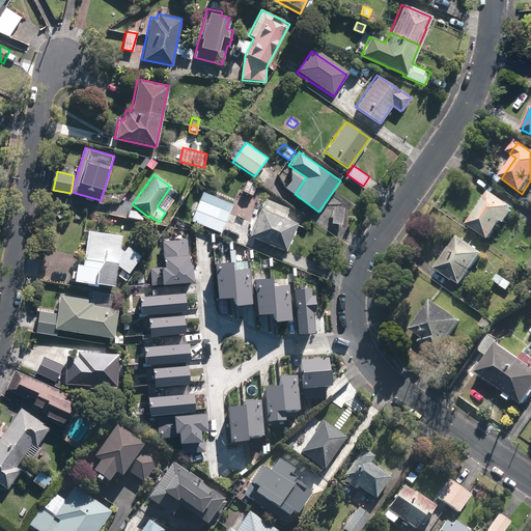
[(246,179),(242,191),(251,195),(256,184),(246,179)]
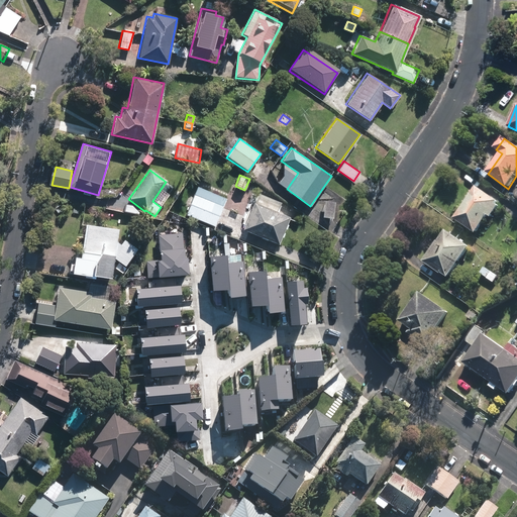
[(214,226),(225,198),(196,187),(185,214),(214,226)]
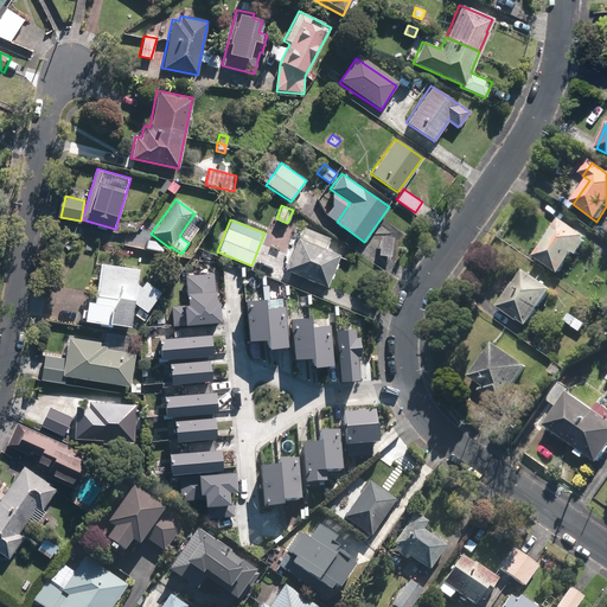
[(577,257),(587,244),(585,242),(587,238),(561,221),(535,259),(560,276),(575,255),(577,257)]
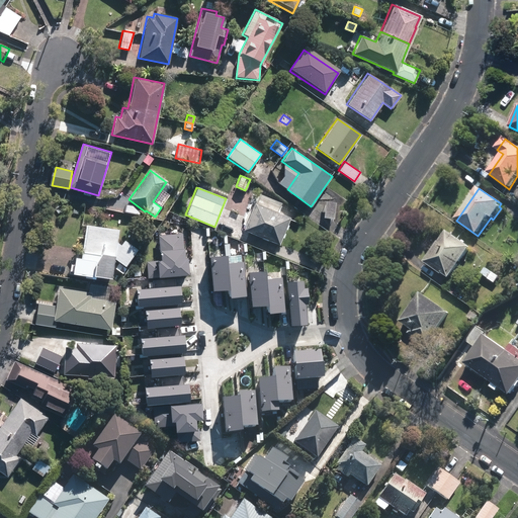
[(254,202),(242,230),(277,245),(289,219),(254,202)]
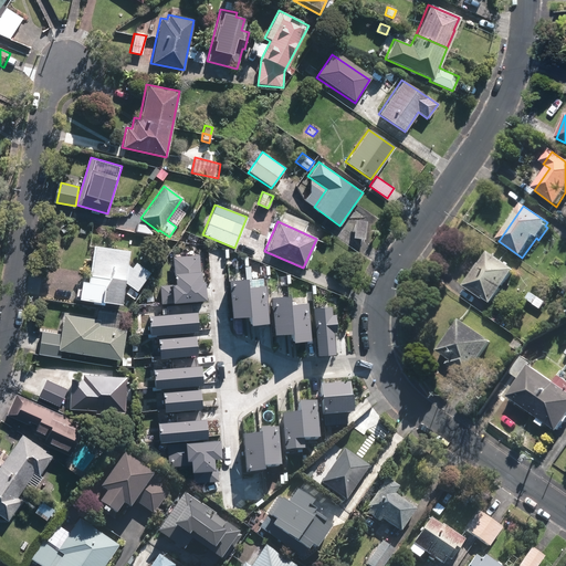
[(130,268),(127,264),(129,251),(92,245),(87,282),(80,281),(76,299),(103,303),(103,302),(121,305),(124,282),(136,291),(148,272),(135,262),(130,268)]
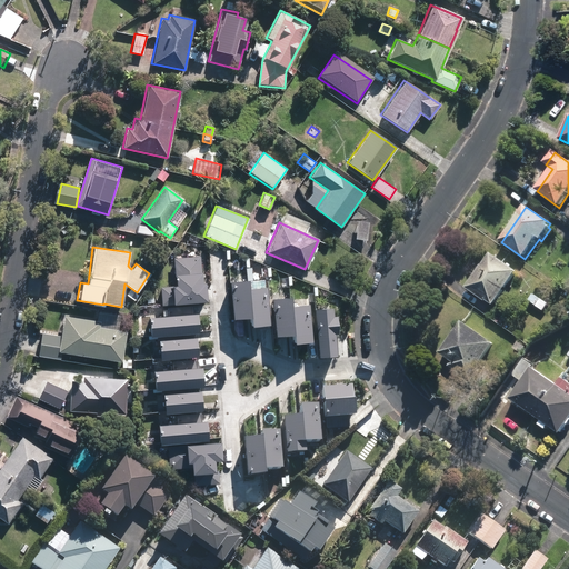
[(201,256),(175,258),(177,283),(173,285),(176,303),(208,301),(206,281),(203,282),(201,256)]
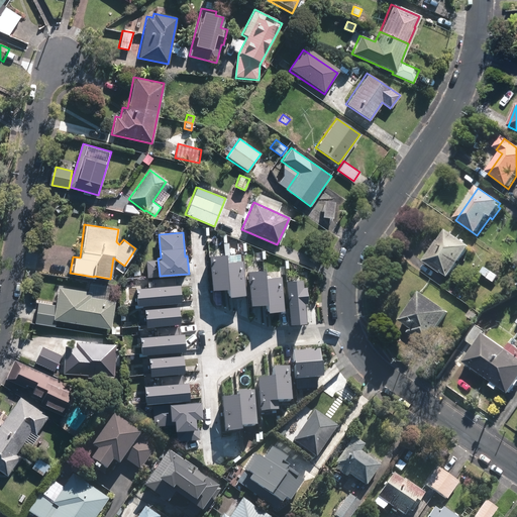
[(449,280),(471,248),(447,232),(439,243),(438,242),(424,264),(442,276),(443,275),(449,280)]
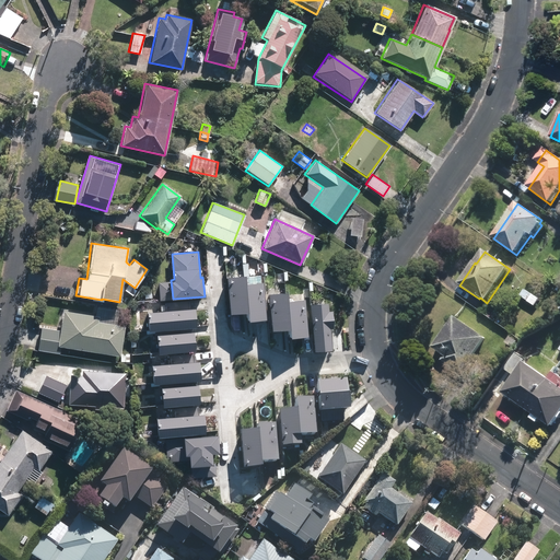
[(247,311),(245,286),(244,277),(229,278),(232,312),(247,311)]
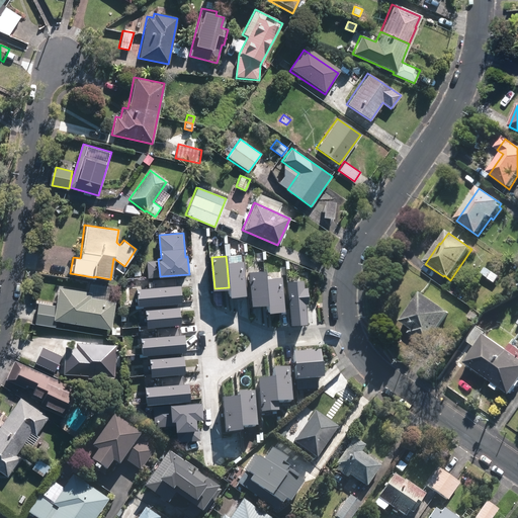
[(230,296),(245,295),(242,263),(227,264),(230,296)]
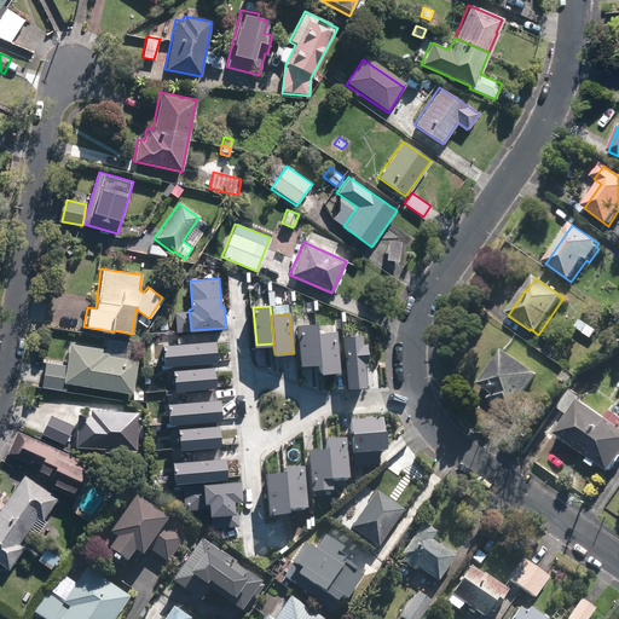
[(596,333),(580,322),(576,329),(591,340),(596,333)]
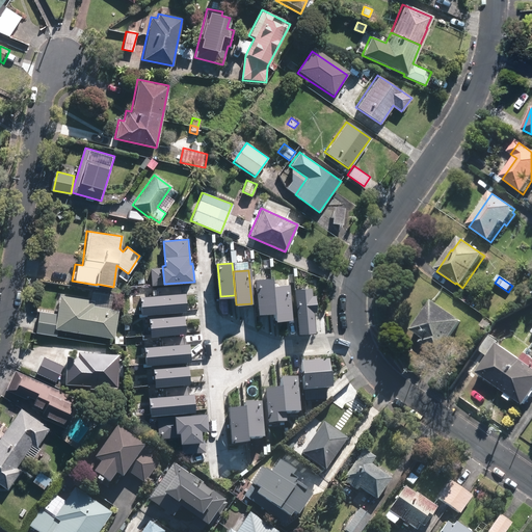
[(273,311),(271,288),(271,278),(257,281),(259,312),(273,311)]
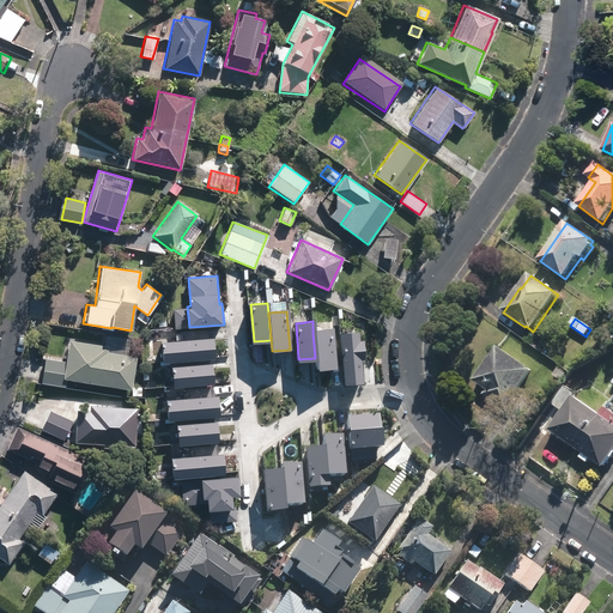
[(316,370),(334,368),(331,329),(313,332),(316,370)]
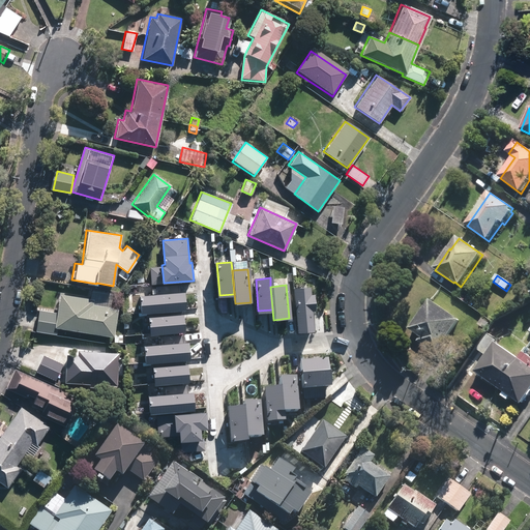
[(311,287),(294,288),(298,333),(315,331),(313,310),(316,310),(314,294),(312,294),(311,287)]
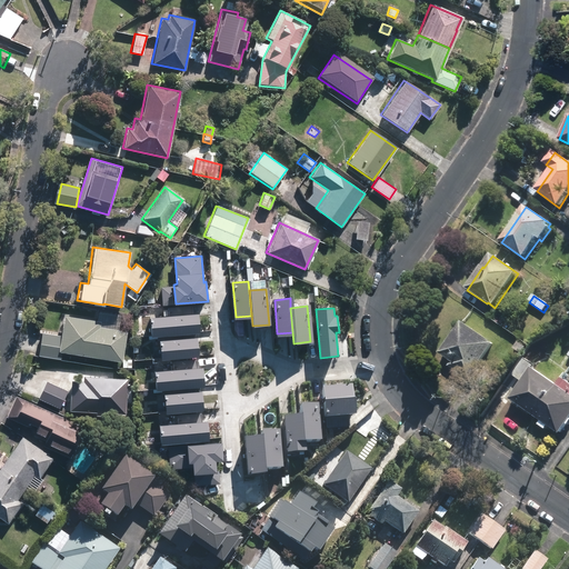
[(198,313),(150,318),(152,337),(200,332),(198,313)]
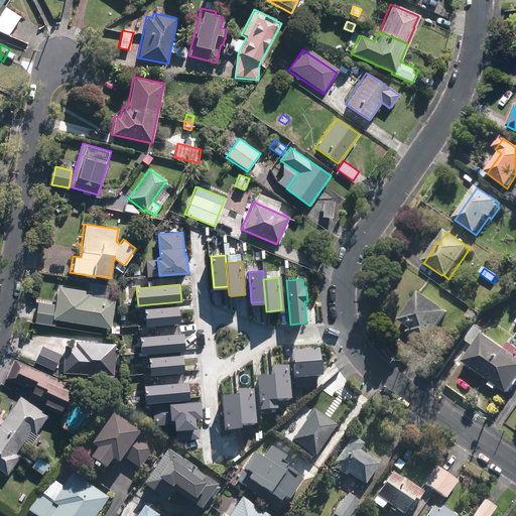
[(59,286),(56,304),(55,319),(109,328),(114,299),(90,296),(91,291),(59,286)]
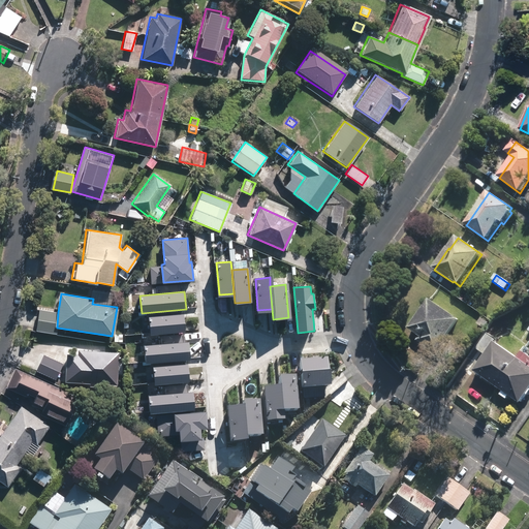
[(431,301),(410,331),(422,339),(418,343),(439,358),(447,346),(444,344),(460,321),(431,301)]
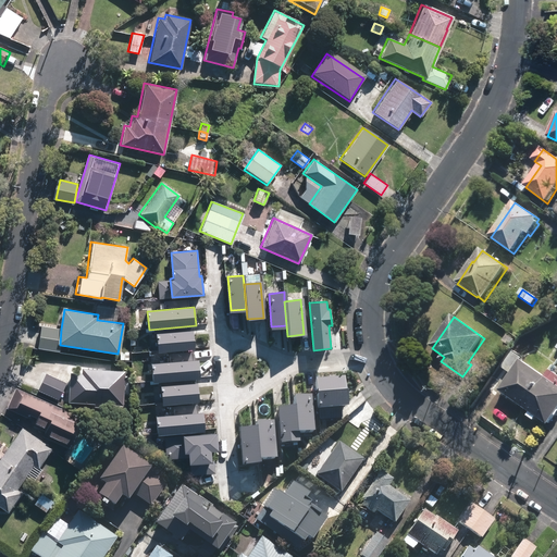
[(59,351),(60,345),(61,329),(39,325),(36,348),(59,351)]
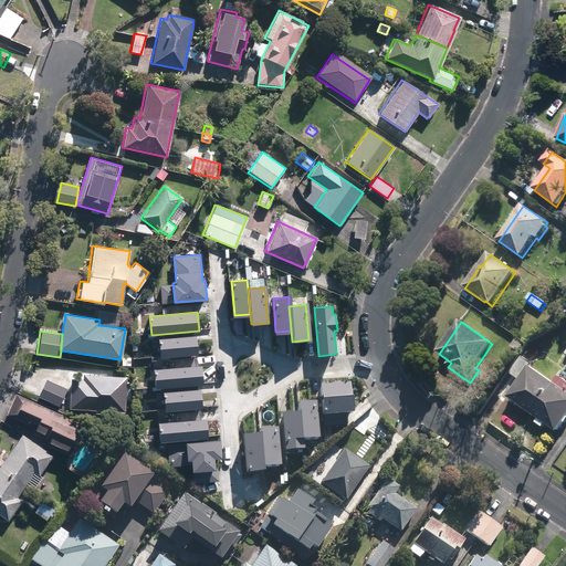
[(196,335),(159,339),(160,358),(198,355),(196,335)]
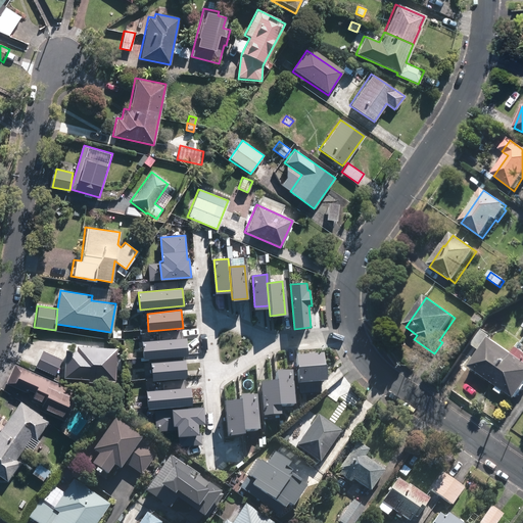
[(477,315),(473,322),(480,327),(485,321),(477,315)]
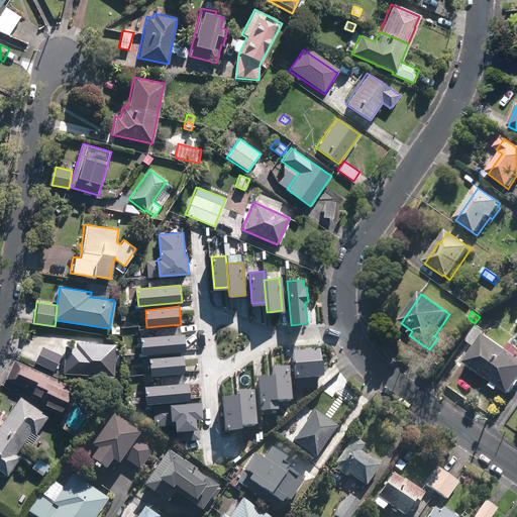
[(119,325),(111,325),(111,334),(119,334),(119,325)]
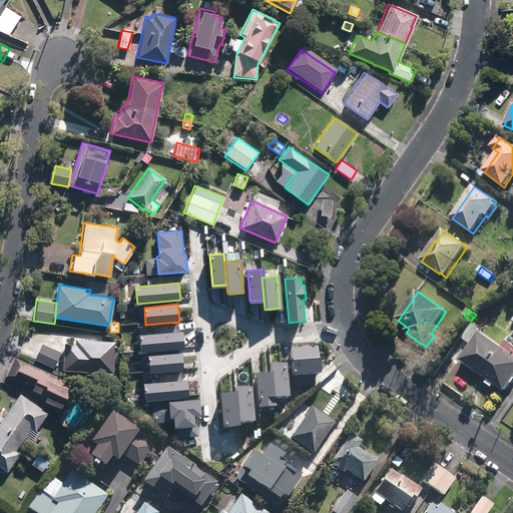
[(470,344),(480,329),(473,324),(462,338),(470,344)]
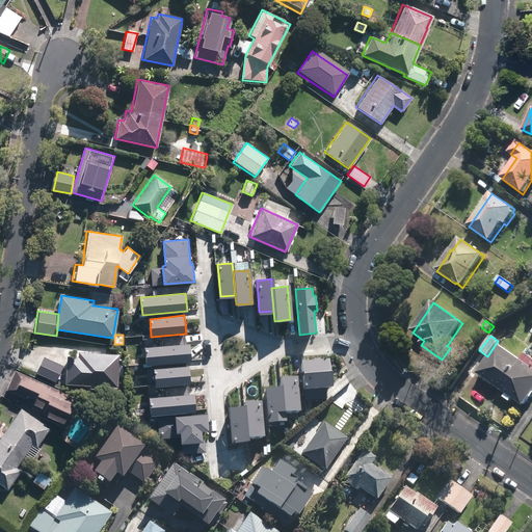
[(191,361),(190,343),(144,347),(147,365),(191,361)]
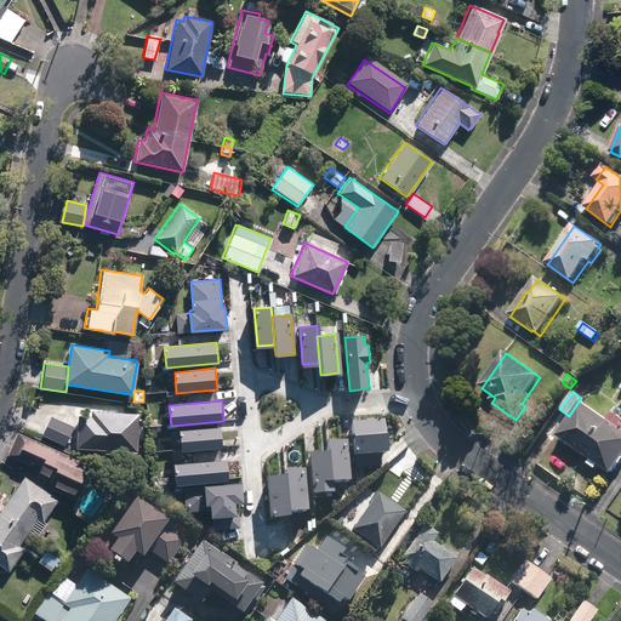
[(585,455),(609,420),(581,400),(557,436),(585,455)]
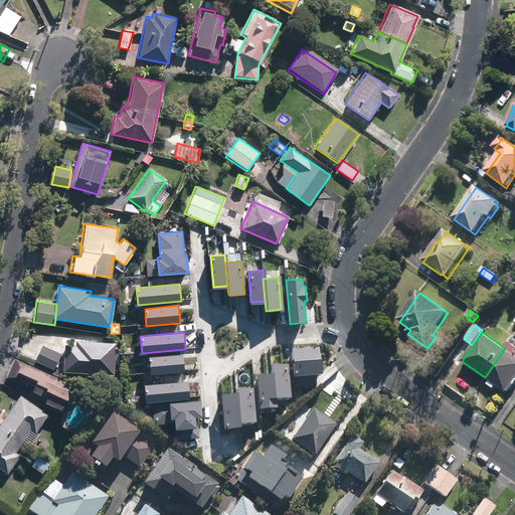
[(61,371),(113,374),(115,342),(74,340),(74,345),(63,344),(61,371)]
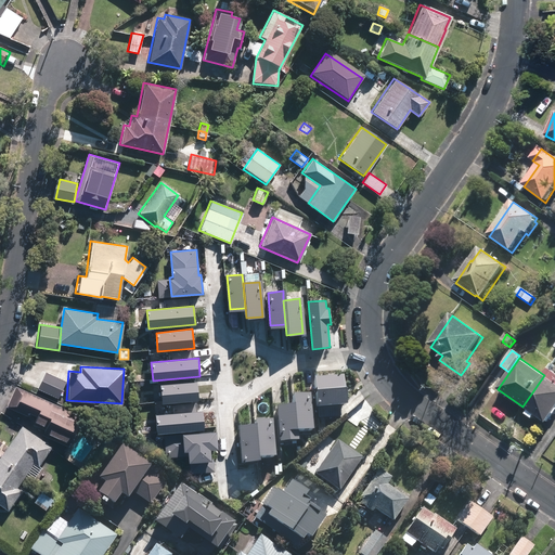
[(544,375),(523,407),(546,423),(554,410),(554,371),(550,368),(544,375)]
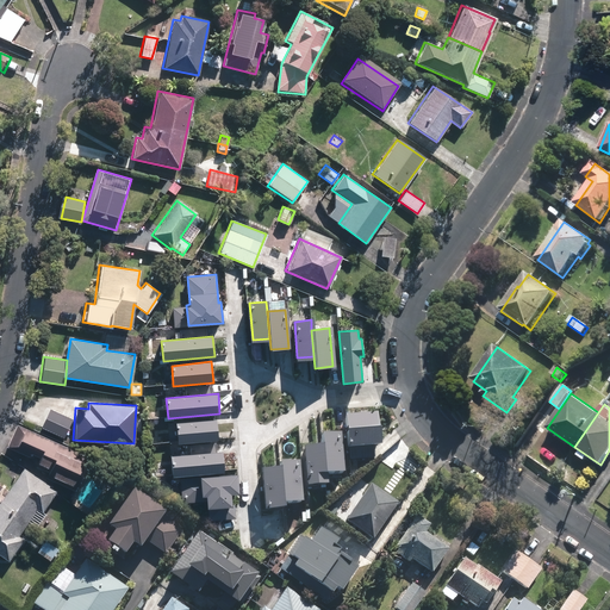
[(73,418),(49,408),(41,428),(63,437),(73,418)]
